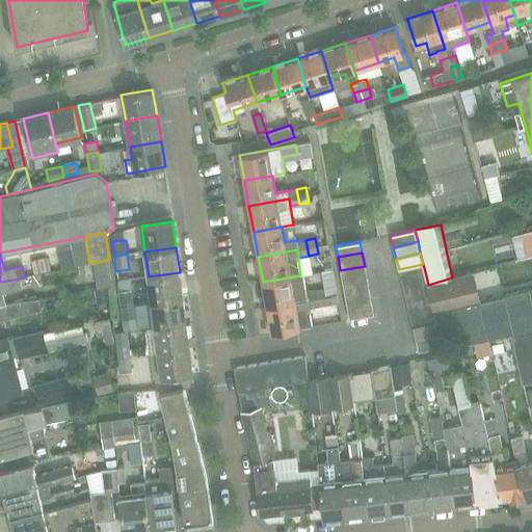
[(112,285),(109,260),(89,263),(85,265),(87,285),(97,283),(98,288),(112,285)]
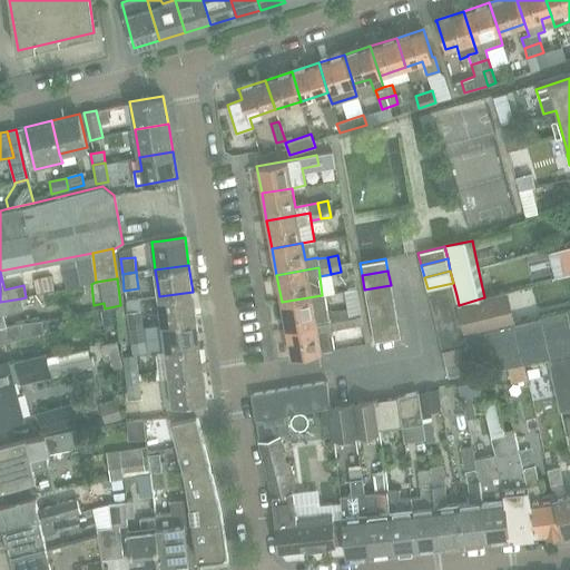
[(457,295),(453,283),(428,288),(431,302),(457,295)]
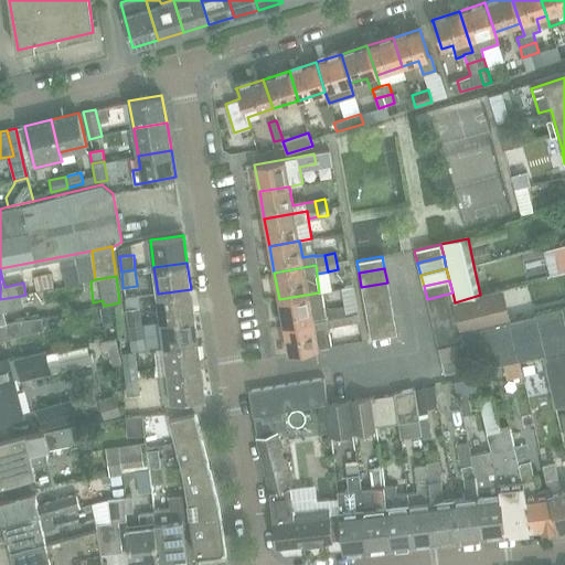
[(390,294),(387,283),(361,287),(363,298),(390,294)]
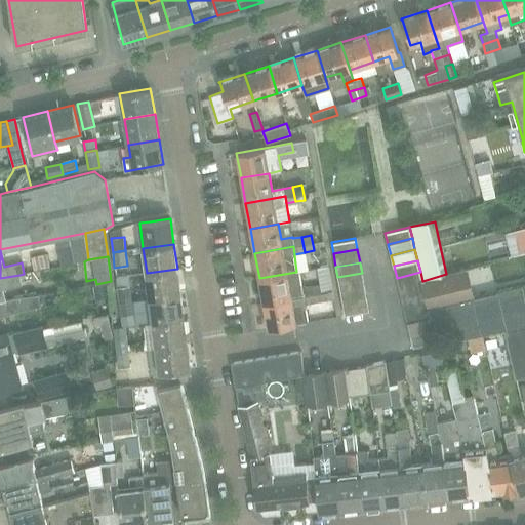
[(180,294),(177,269),(147,273),(150,297),(180,294)]
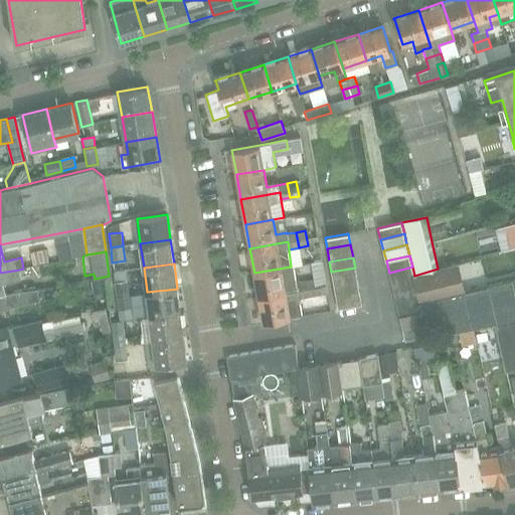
[(459,265),(438,269),(414,276),(414,277),(417,290),(420,300),(423,311),(425,322),(426,325),(449,319),(452,332),(495,323),(495,324),(514,320),(514,298),(511,280),(466,291),(459,265)]
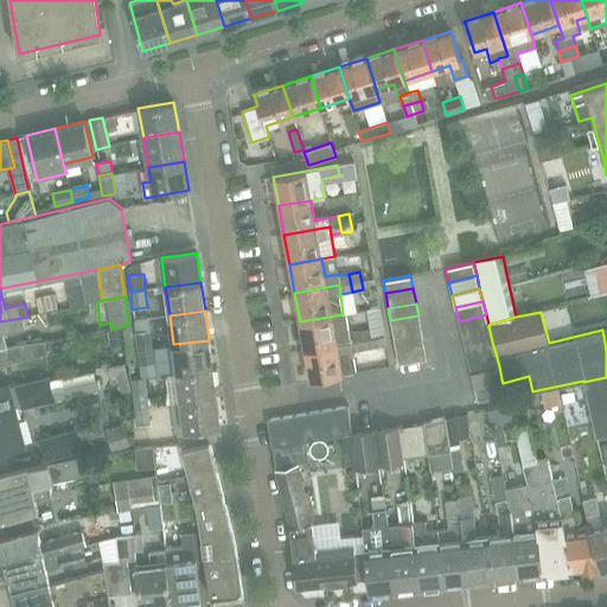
[(349,333),(344,313),(343,314),(300,321),(305,350),(350,343),(351,351),(362,349),(359,331),(349,333)]
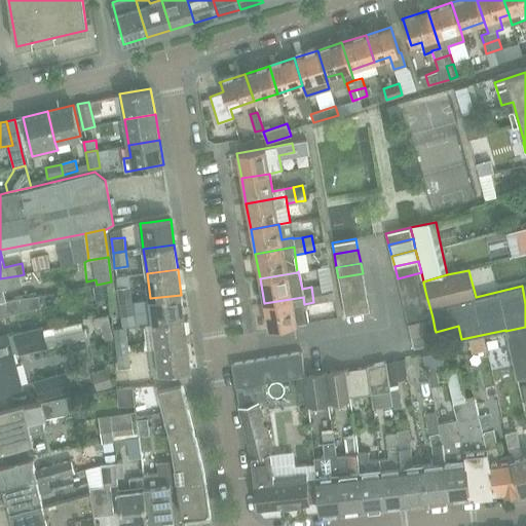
[(423,283),(423,282),(421,272),(398,278),(400,289),(423,283)]
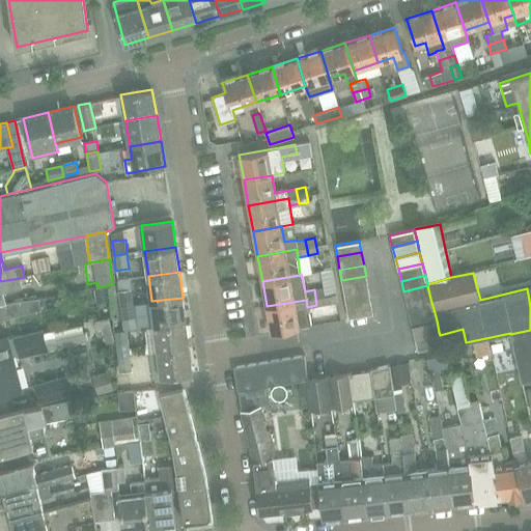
[(368,288),(366,276),(341,280),(343,294),(368,288)]
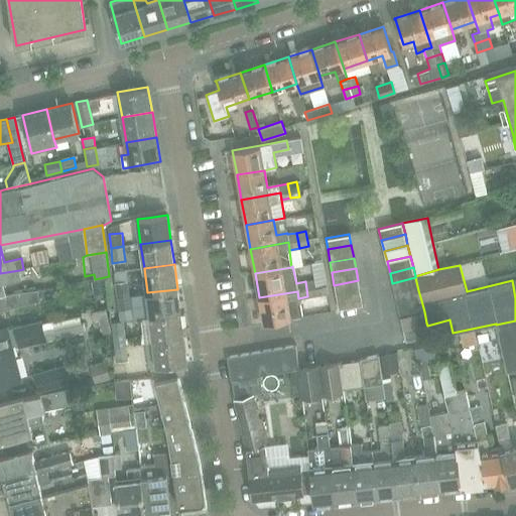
[(22,280),(19,270),(0,273),(0,296),(6,294),(3,285),(22,280)]
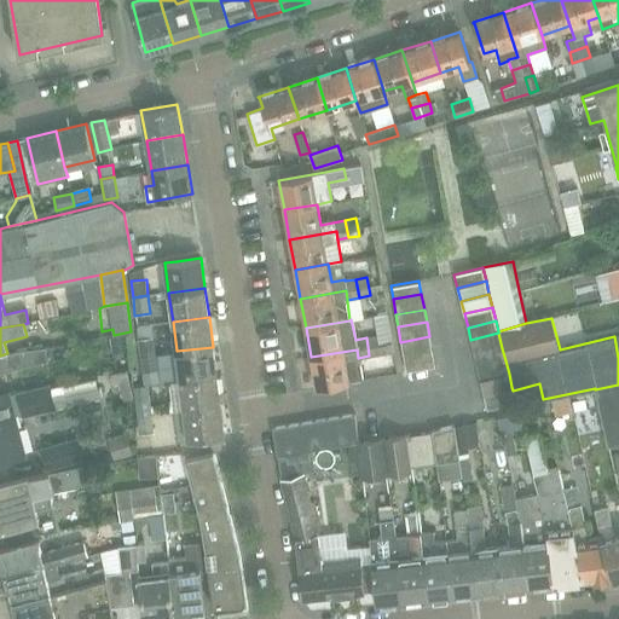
[(502,348),(498,333),(470,340),(474,354),(502,348)]
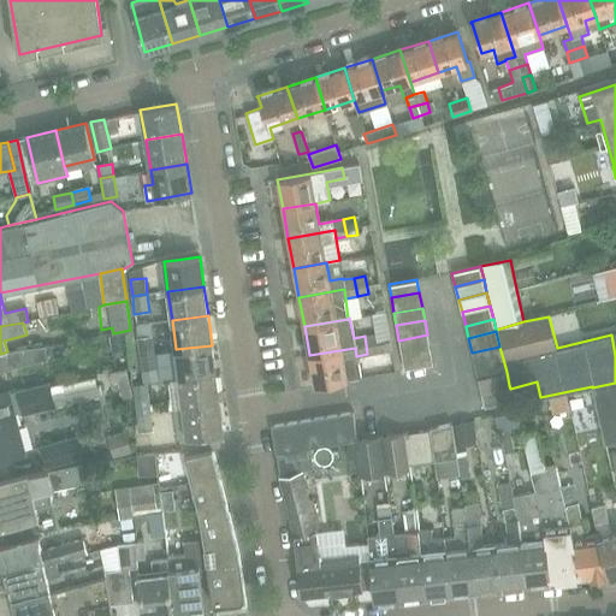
[(388,332),(365,336),(367,354),(391,350),(388,332)]
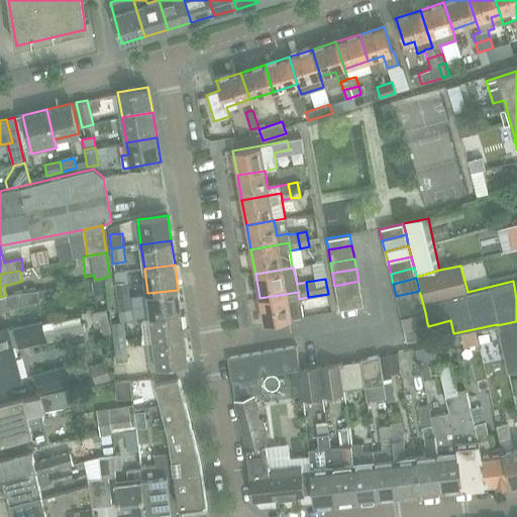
[(360,292),(358,281),(334,286),(336,296),(360,292)]
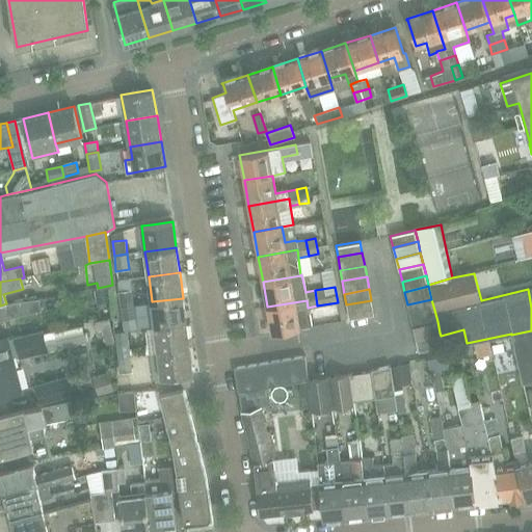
[(118,292),(121,306),(133,304),(131,290),(118,292)]
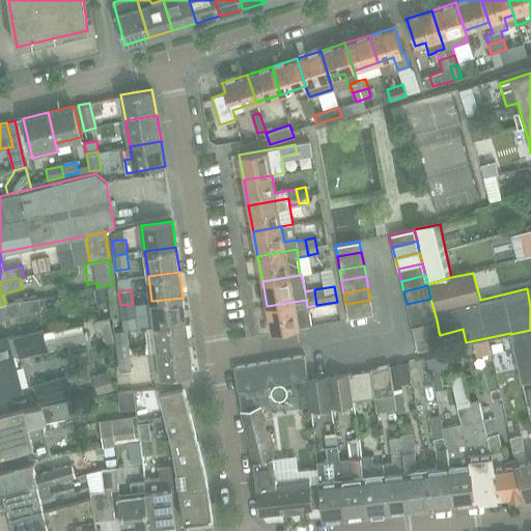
[(12,302),(6,303),(0,305),(0,318),(42,308),(42,296),(12,302)]
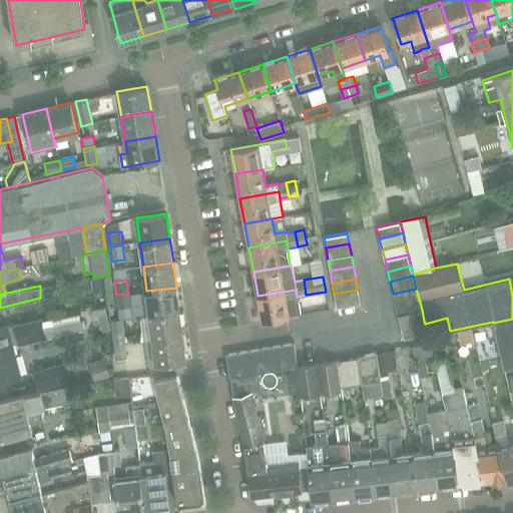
[(179,312),(176,288),(146,291),(149,316),(179,312)]
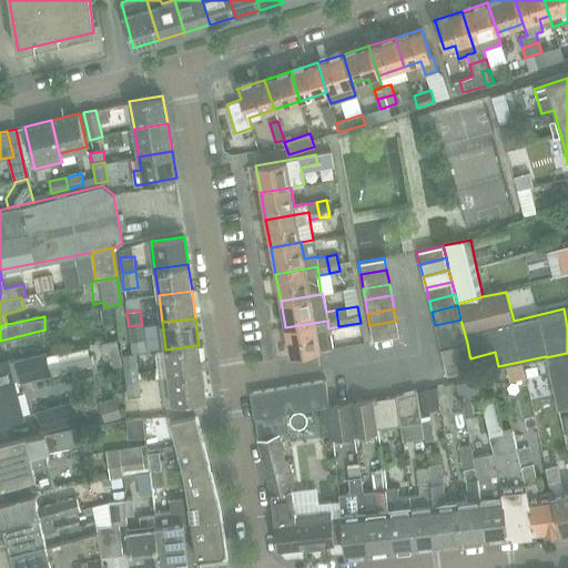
[(464,331),(460,320),(435,325),(438,337),(464,331)]
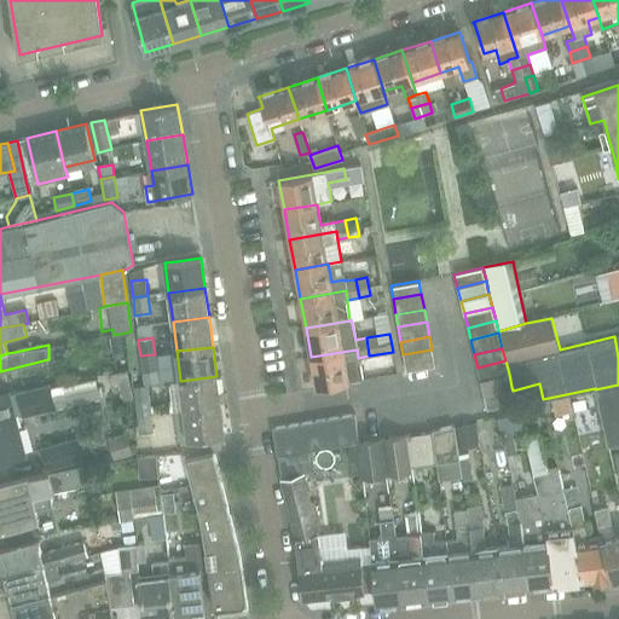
[(357,350),(311,357),(317,388),(317,387),(363,379),(358,358),(357,350)]
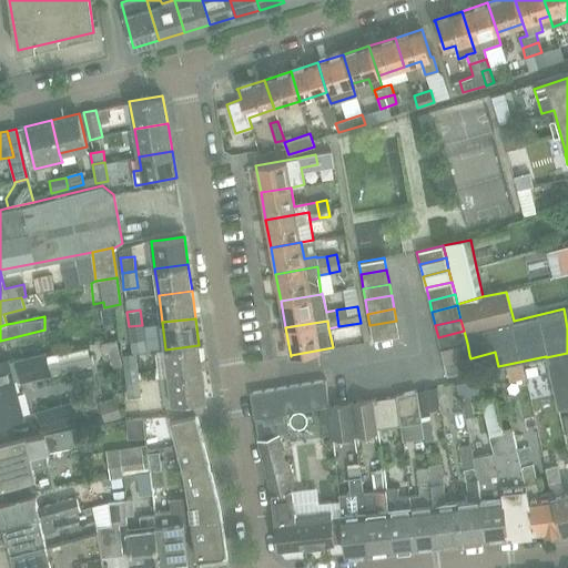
[(398,336),(396,321),(369,325),(373,341),(398,336)]
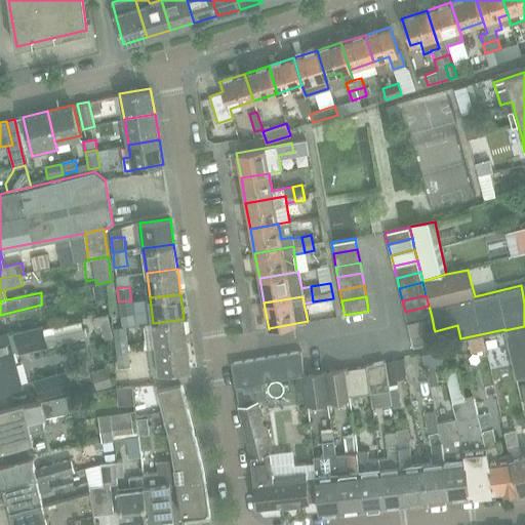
[(134,325),(131,300),(119,301),(122,327),(126,327),(134,325)]
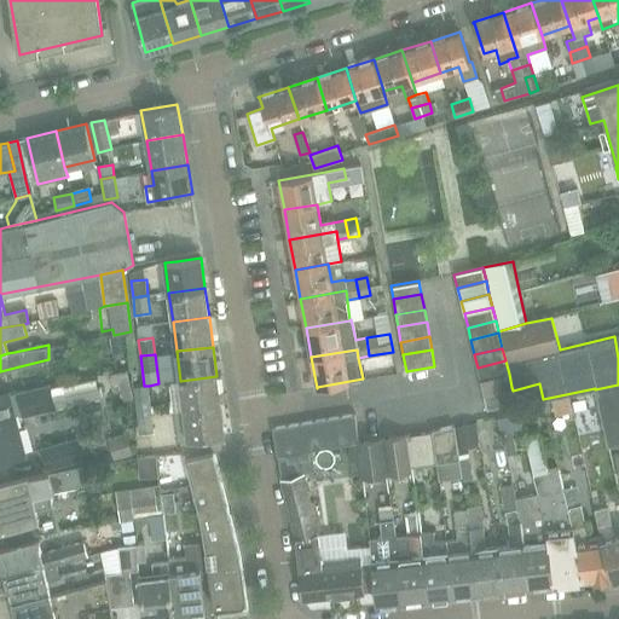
[(509,374),(505,360),(478,368),(481,381),(509,374)]
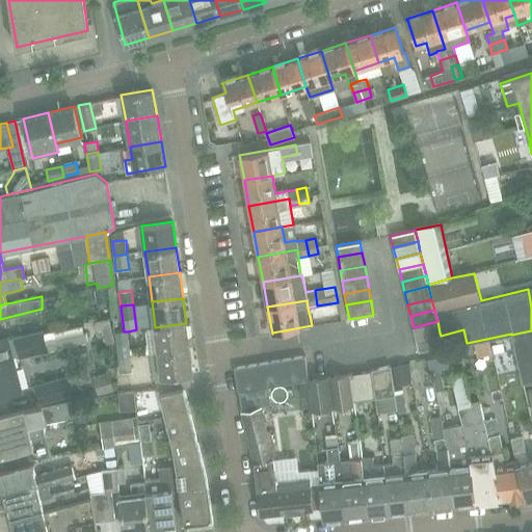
[(440,333),(437,321),(414,327),(416,339),(440,333)]
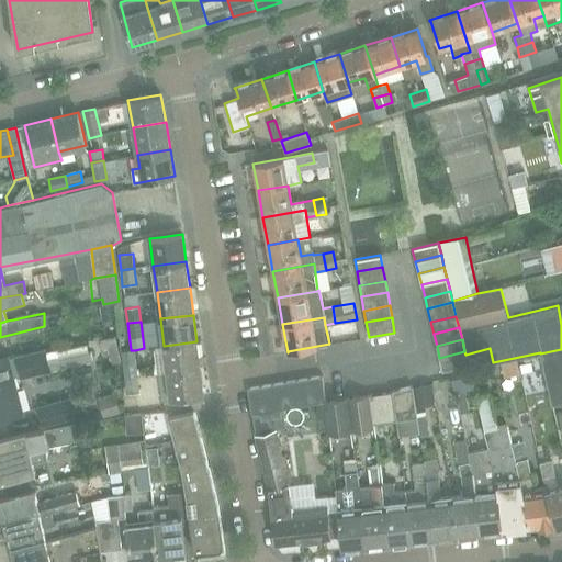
[(200,369),(197,341),(164,346),(155,347),(158,373),(200,369)]
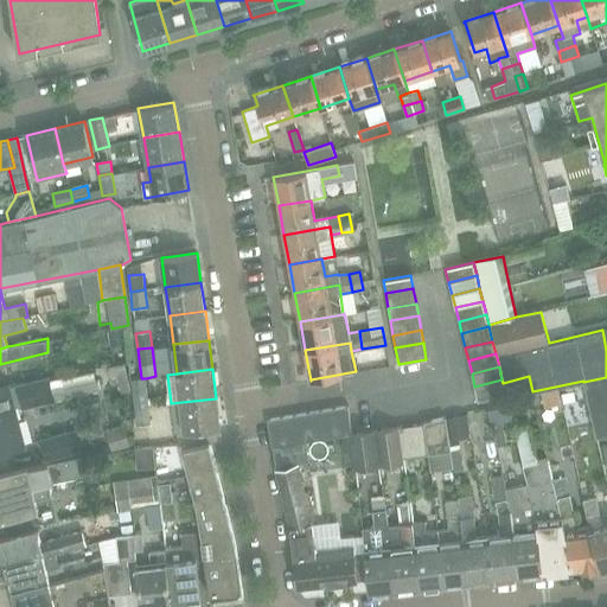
[(95,381),(94,374),(51,384),(49,377),(10,387),(10,385),(0,387),(0,453),(24,447),(13,409),(24,406),(24,408),(100,388),(98,381),(95,381)]
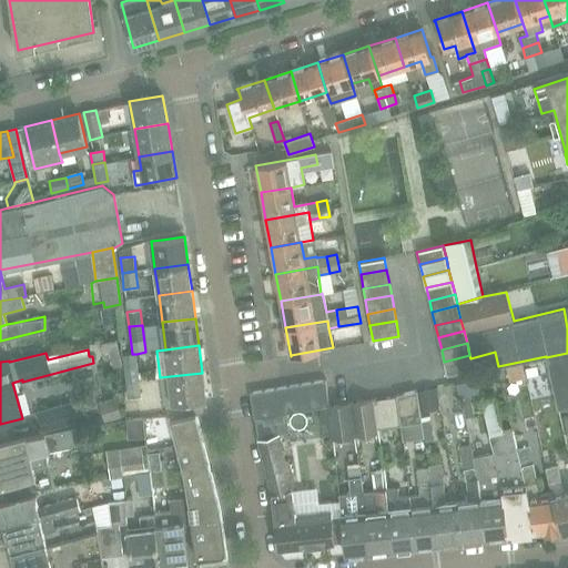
[(567,353),(546,357),(558,408),(567,407),(567,353)]
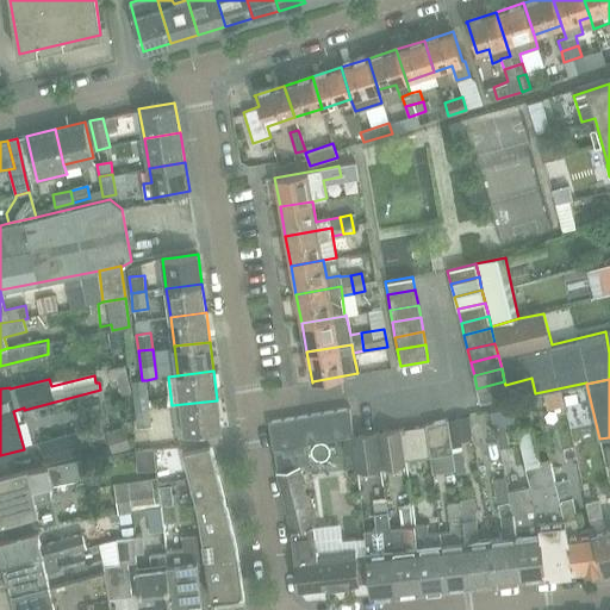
[(147,380),(142,380),(131,381),(135,410),(149,409),(147,380)]
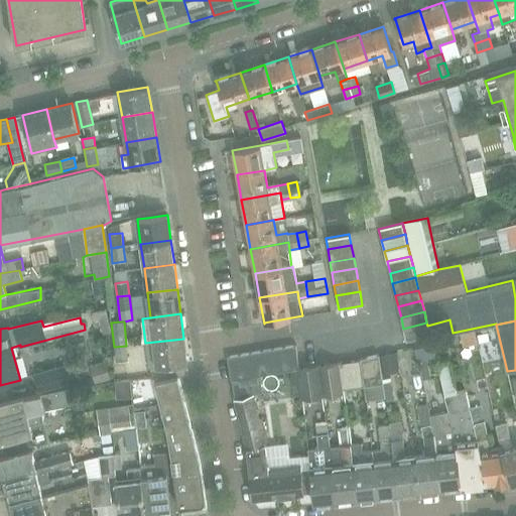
[(428,329),(427,326),(426,323),(403,329),(406,342),(412,341),(430,337),(428,329)]
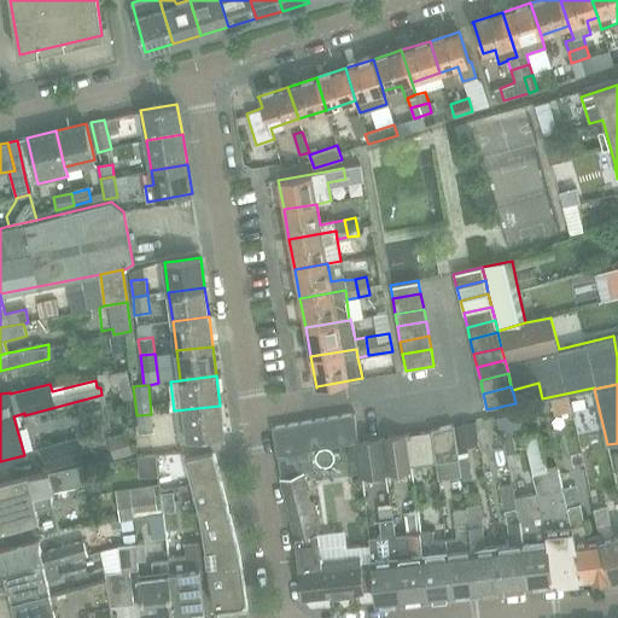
[(520,429),(516,403),(494,408),(500,433),(520,429)]
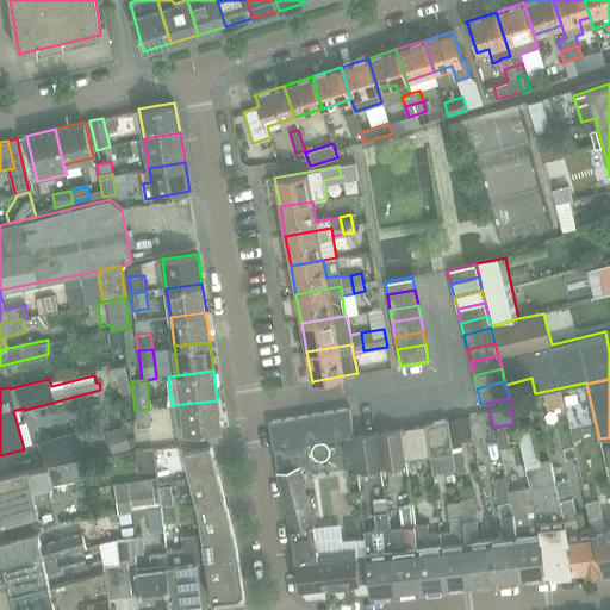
[(223,443),(217,400),(172,405),(175,435),(179,435),(180,449),(185,449),(211,444),(223,443)]
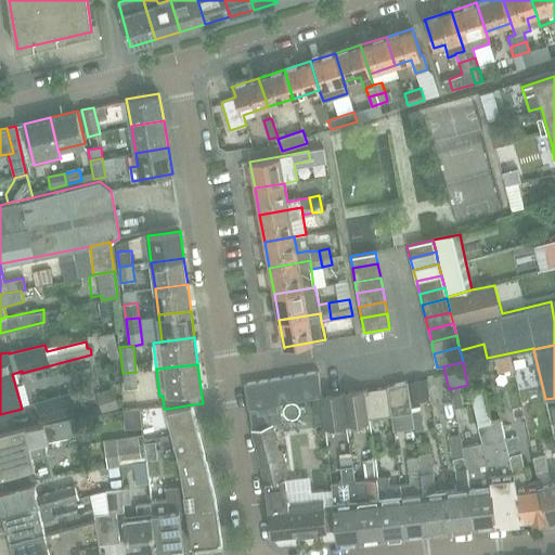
[(320,397),(318,371),(305,373),(309,399),(320,397)]
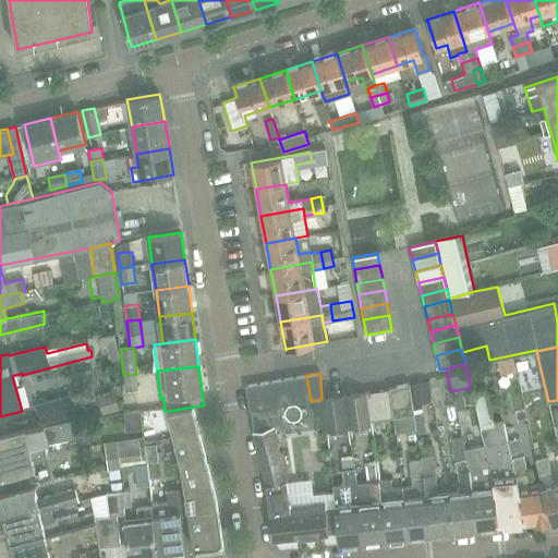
[(138,389),(136,374),(123,375),(125,390),(138,389)]
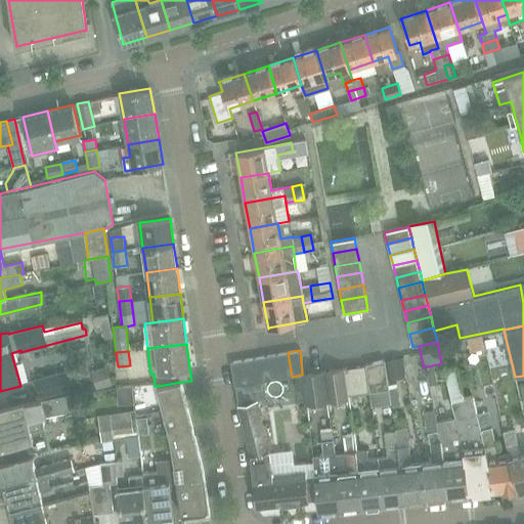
[(292,377),(288,352),(276,354),(280,379),(292,377)]
